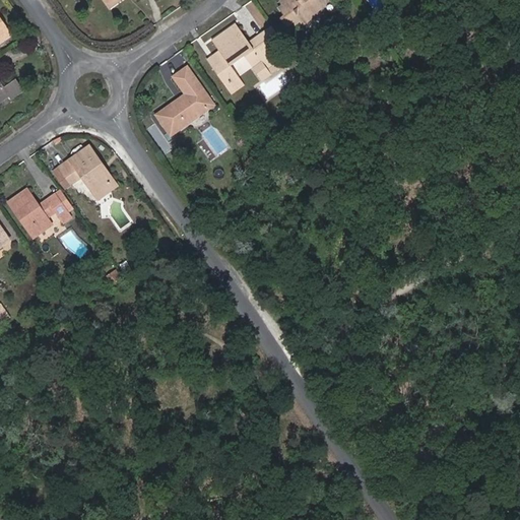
[(115,0),(110,4),(107,0),(103,0),(110,9),(122,0),(115,0)]
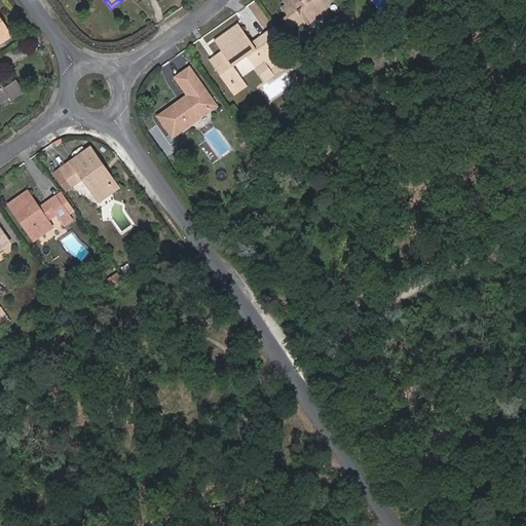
[(292,0),(285,0),(283,2),(285,6),(282,9),(288,16),(284,20),(290,29),(297,24),(299,26),(303,23),(308,25),(310,23),(308,19),(315,14),(316,15),(322,11),(330,5),(329,4),(334,0),(292,0)]
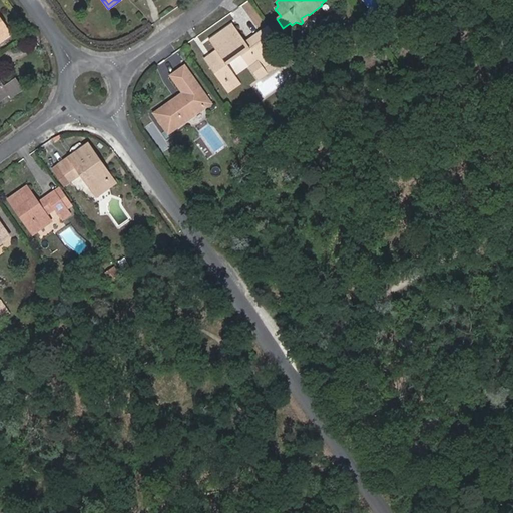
[(316,13),(314,11),(309,15),(308,14),(301,18),(303,22),(311,17),(316,13)]
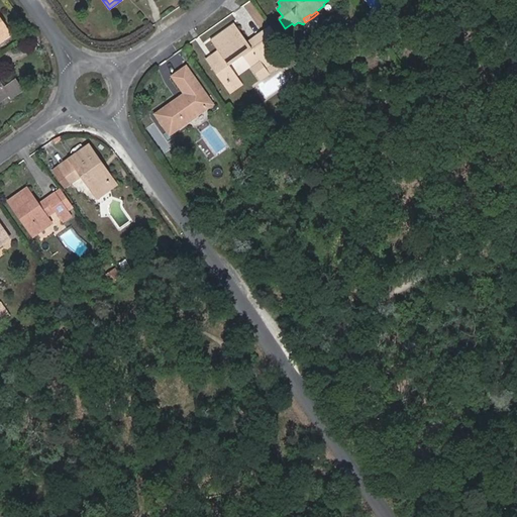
[(0,42),(11,35),(0,19),(0,42)]
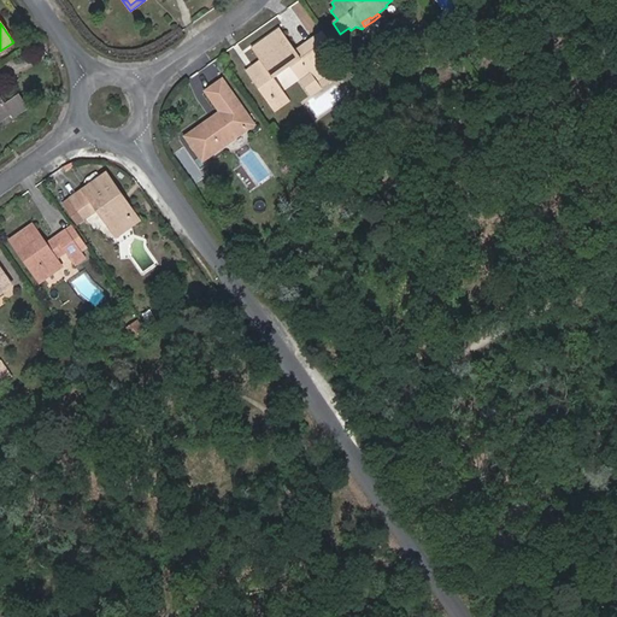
[(260,62),(253,66),(262,77),(253,82),(275,112),(289,101),(275,80),(291,68),(300,81),(311,72),(322,88),(340,76),(313,39),(295,51),(280,29),(252,48),(260,62)]
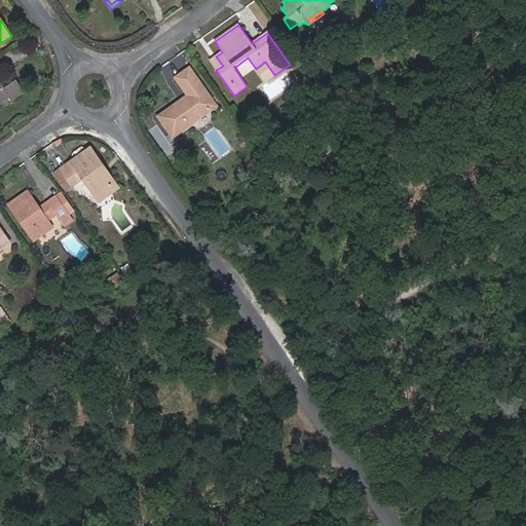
[(223,66),(216,57),(210,61),(216,70),(223,66)]
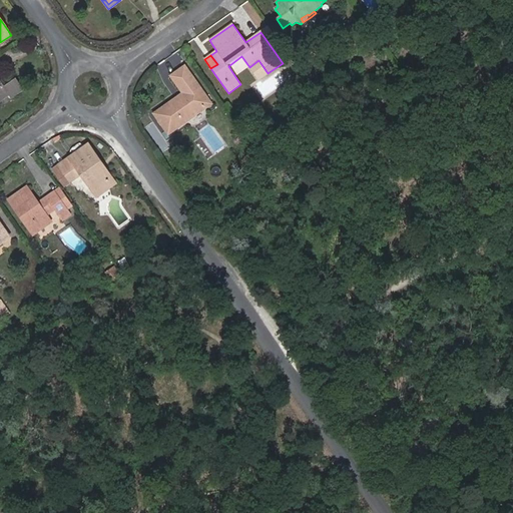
[(259,79),(268,73),(259,60),(249,67),(259,79)]
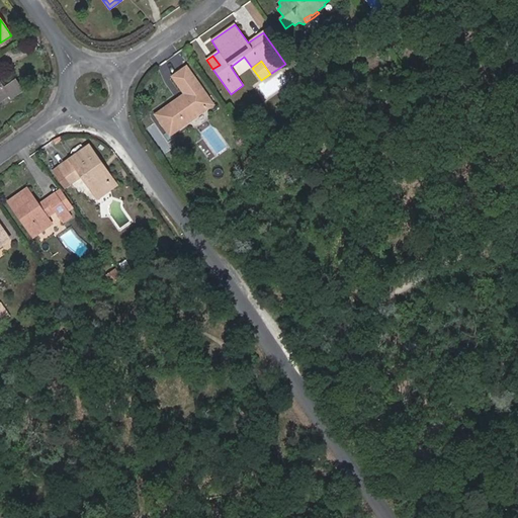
[(201,102),(208,97),(186,68),(172,77),(184,94),(156,115),(171,136),(206,109),(201,102)]
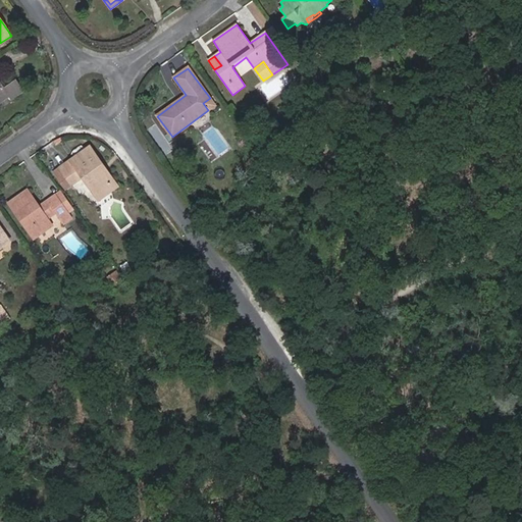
[(2,88),(0,85),(0,100),(7,96),(9,98),(21,90),(13,80),(2,88)]
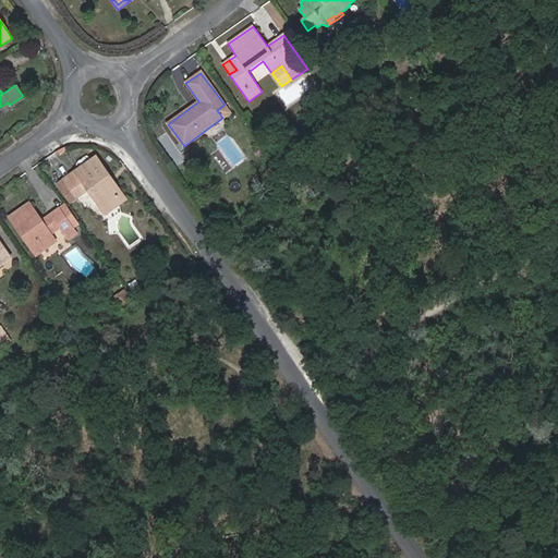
[(230,112),(225,105),(217,110),(222,118),(230,112)]
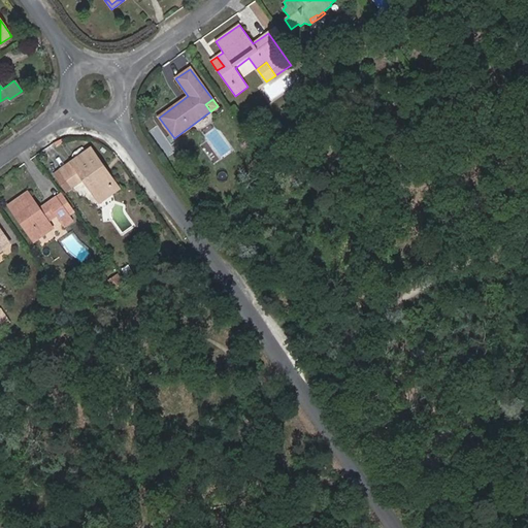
[(90,149),(70,162),(74,167),(94,153),(90,149)]
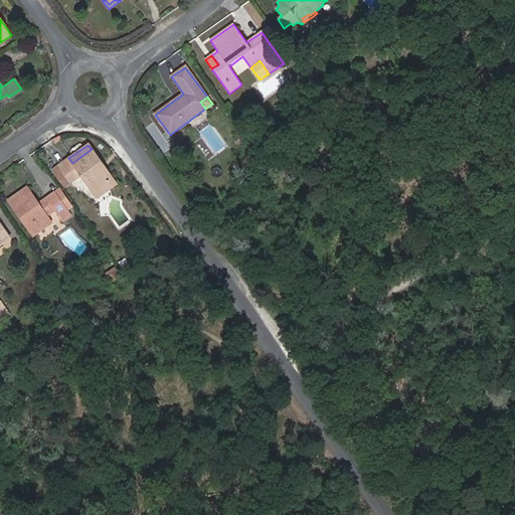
[(72,163),(68,158),(58,166),(70,183),(80,175),(94,192),(109,181),(99,167),(102,164),(92,149),(72,163)]
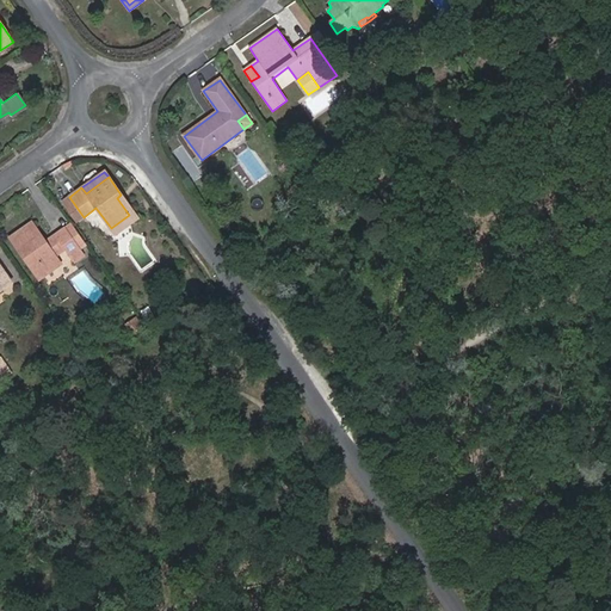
[(137,218),(121,195),(117,198),(129,215),(111,228),(116,234),(137,218)]
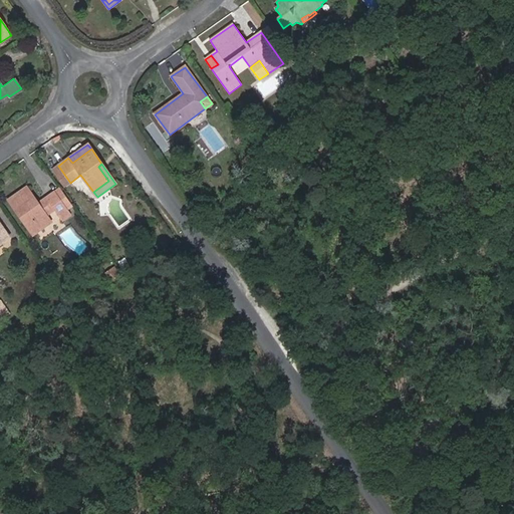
[(39,206),(38,204),(26,188),(8,201),(33,235),(51,223),(46,216),(54,211),(61,220),(70,214),(55,192),(46,198),(47,201),(39,206)]
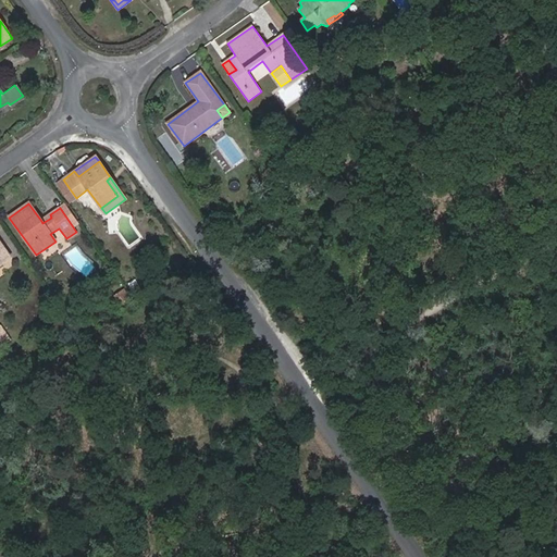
[(65,205),(60,208),(76,232),(82,229),(65,205)]
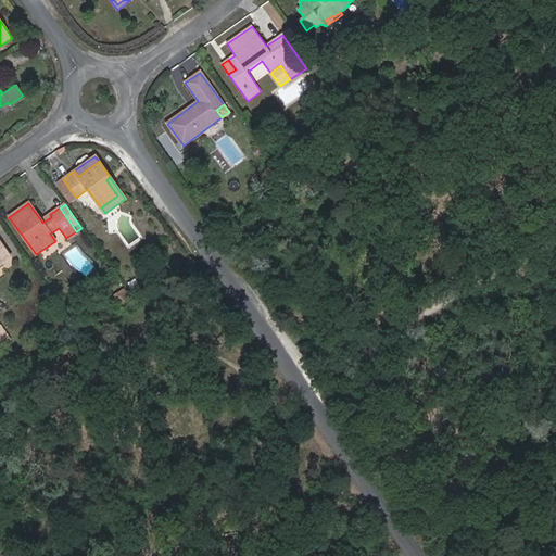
[(0,265),(11,257),(0,241),(0,265)]
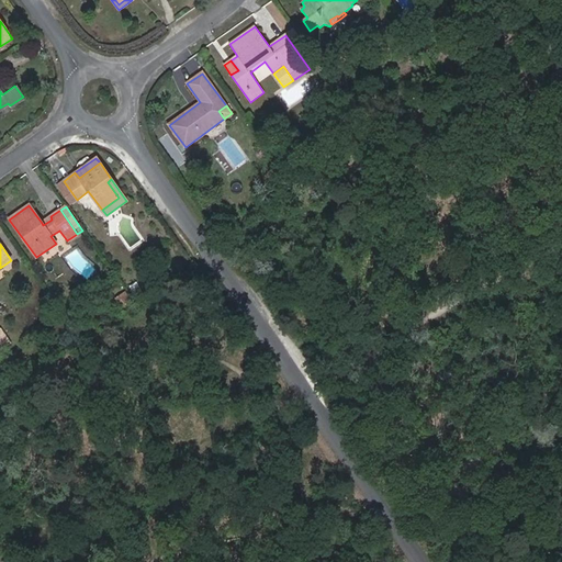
[(1,329),(0,330),(0,343),(2,346),(9,340),(1,329)]
